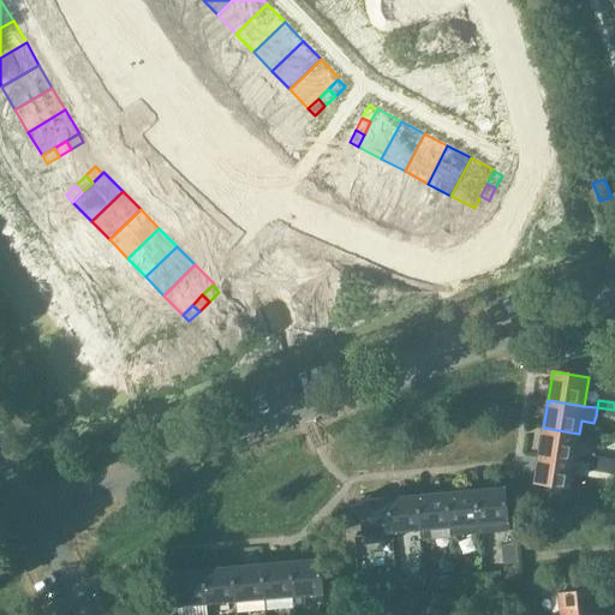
[(614,418),(614,410),(597,407),(596,416),(614,418)]
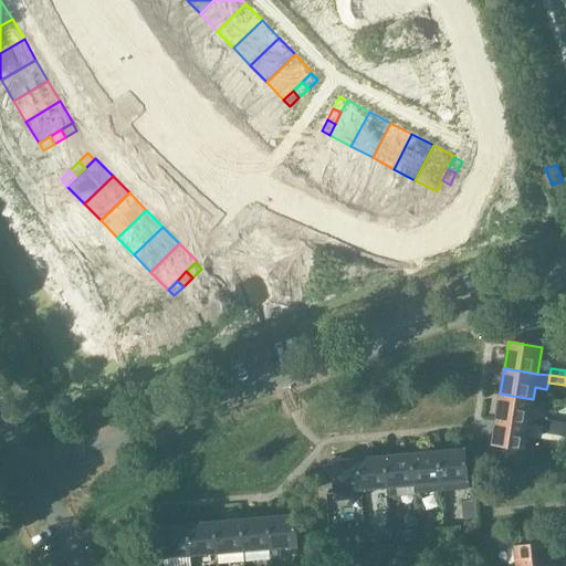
[(500,394),(496,420),(528,425),(533,399),(500,394)]
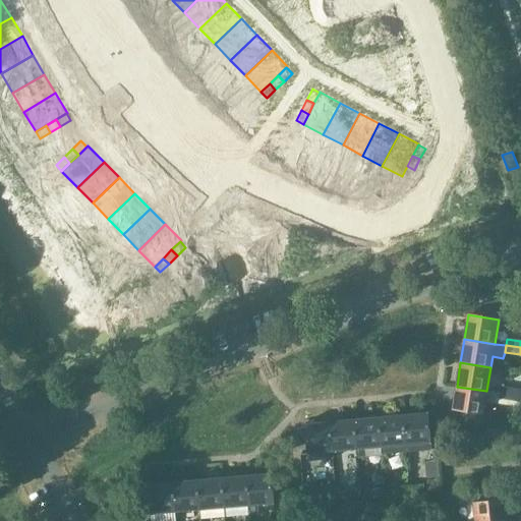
[(486,391),(457,387),(453,411),(483,415),(486,391)]
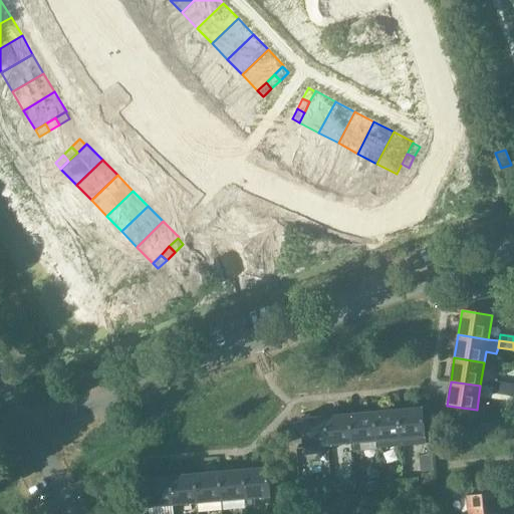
[(513,384),(492,381),(491,388),(513,391),(513,384)]
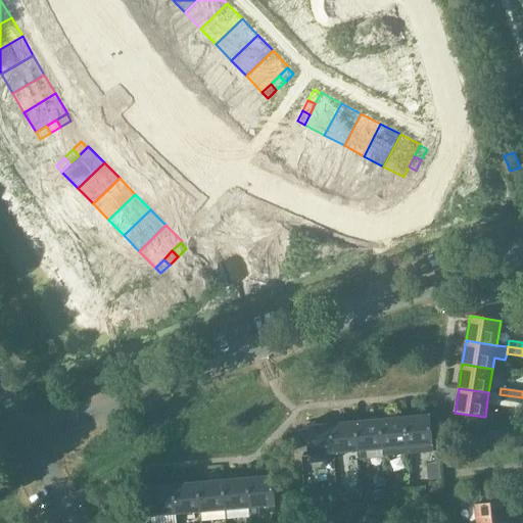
[(522,397),(500,394),(498,401),(522,405),(522,397)]
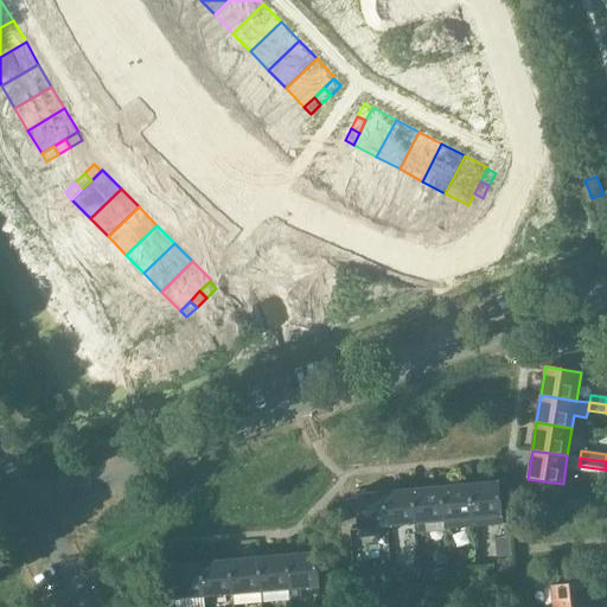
[(499,481),(470,484),(474,528),(503,524),(499,481)]
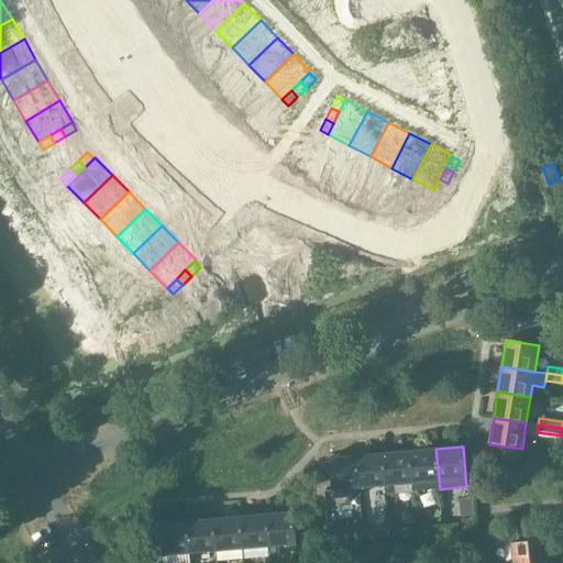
[(435,449),(409,451),(414,492),(440,489),(435,449)]
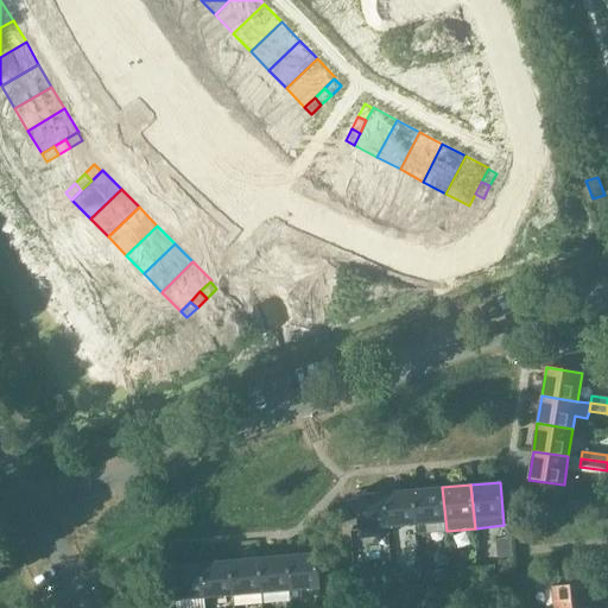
[(442,487),(413,489),(417,526),(416,526),(417,534),(428,533),(447,531),(442,487)]
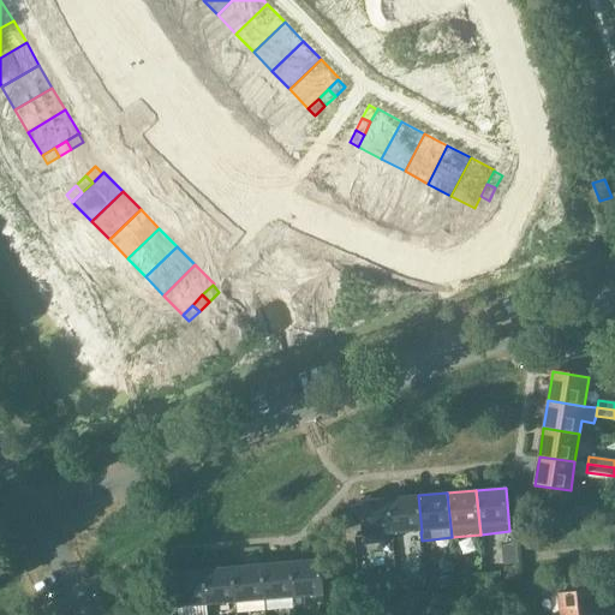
[(418,495),(389,499),(393,535),(421,532),(422,532),(418,495)]
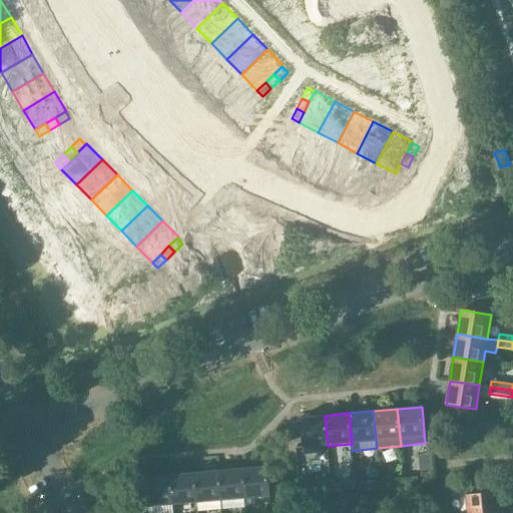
[(328,446),(325,416),(300,418),(304,455),(328,452),(328,446)]
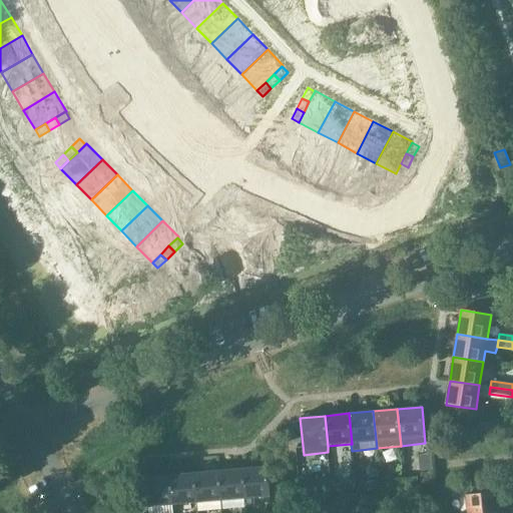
[(268,467),(242,469),(245,500),(271,497),(268,467)]
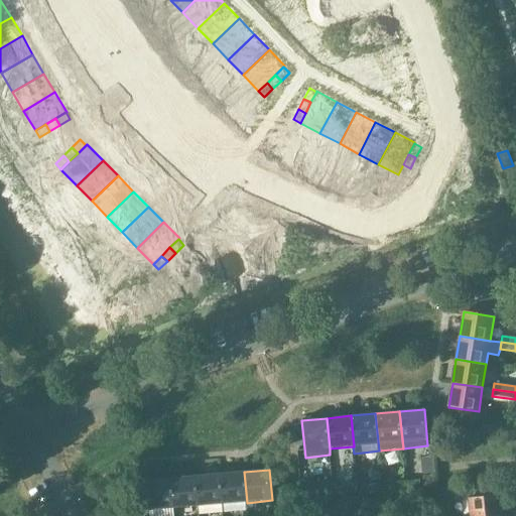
[(244,472),(220,474),(223,505),(247,503),(244,472)]
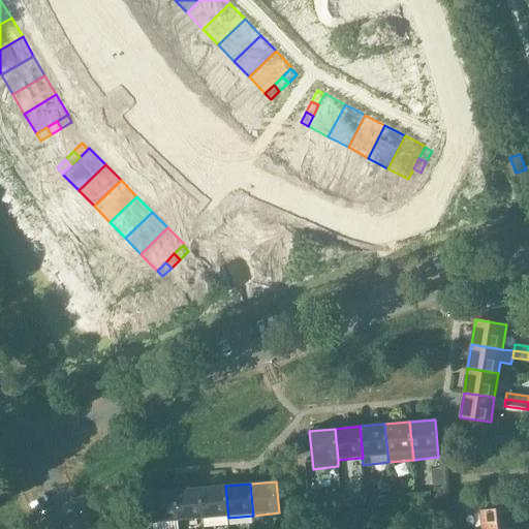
[(204,520),(203,520),(203,524),(228,522),(228,518),(225,486),(200,488),(204,520)]
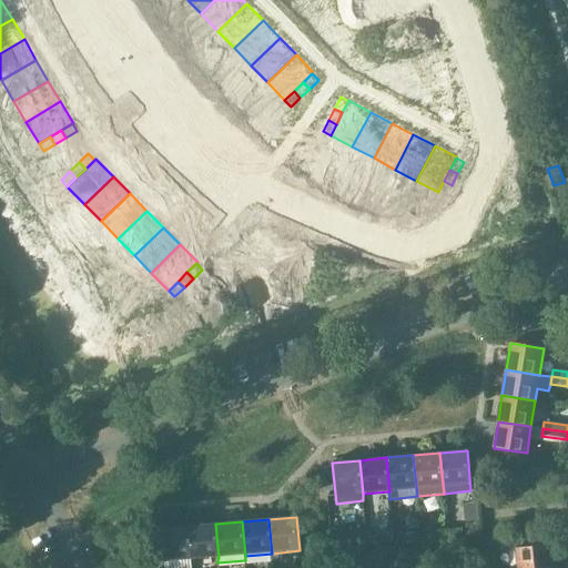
[(192,560),(217,558),(219,558),(215,524),(189,526),(192,560)]
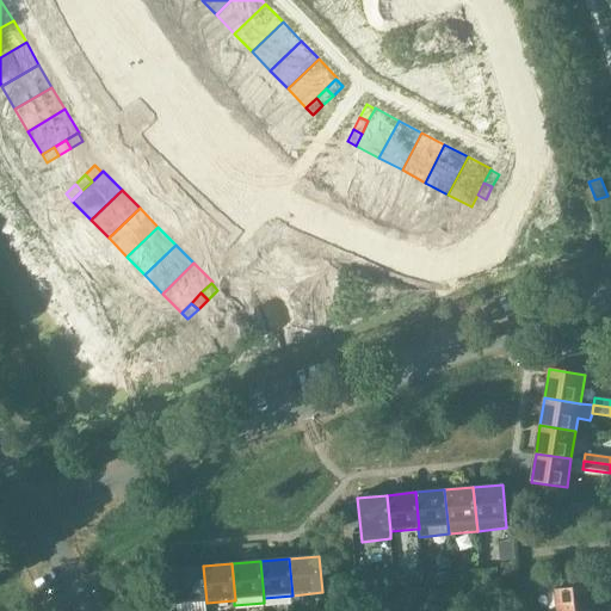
[(177,605),(207,603),(203,566),(173,568),(177,605)]
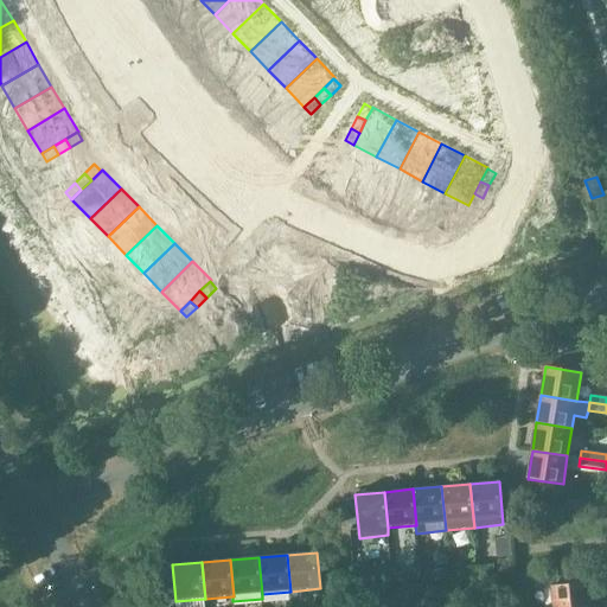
[(493,564),(477,567),(477,577),(494,576),(493,564)]
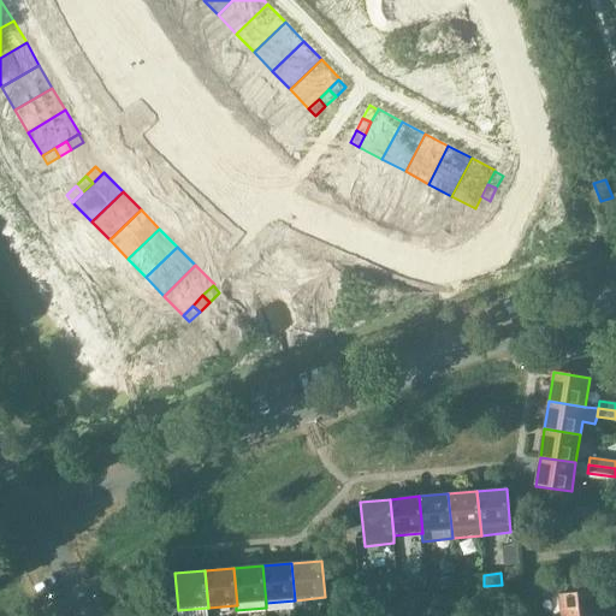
[(484,586),(484,575),(466,576),(467,587),(484,586)]
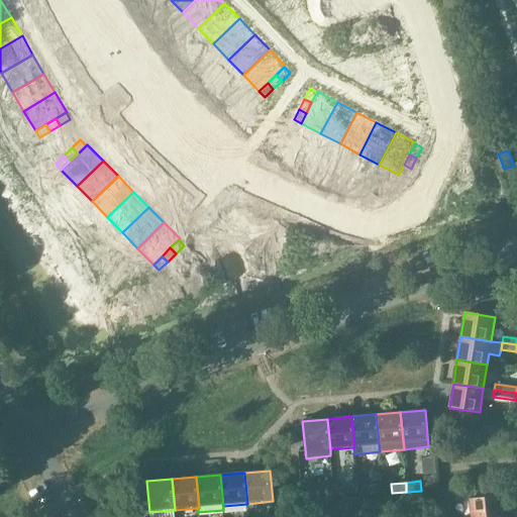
[(363,486),(363,496),(378,495),(377,485),(363,486)]
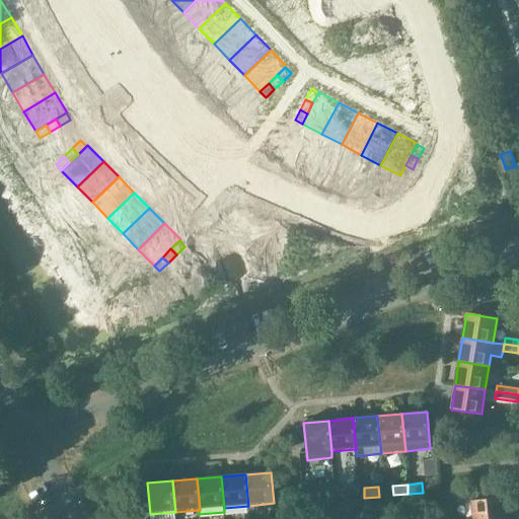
[(349,490),(335,491),(336,500),(350,499),(349,490)]
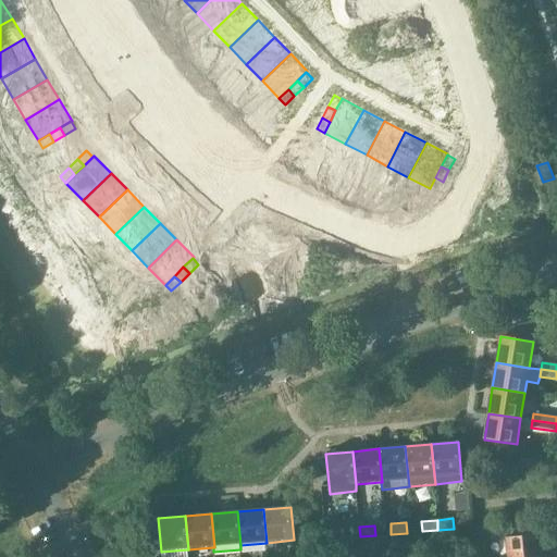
[(360,536),(359,527),(343,528),(344,539),(360,536)]
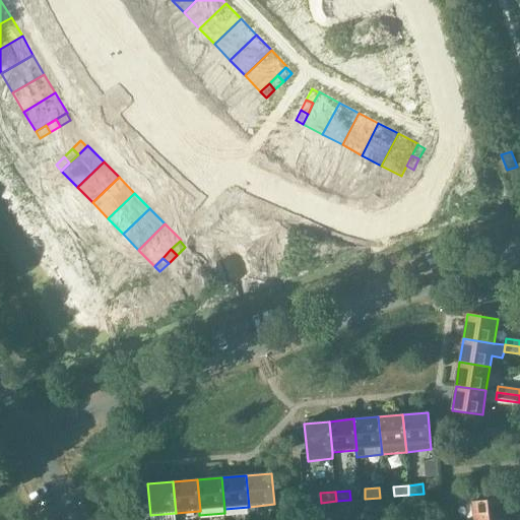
[(472,502),(474,519),(505,519),(503,499),(472,502)]
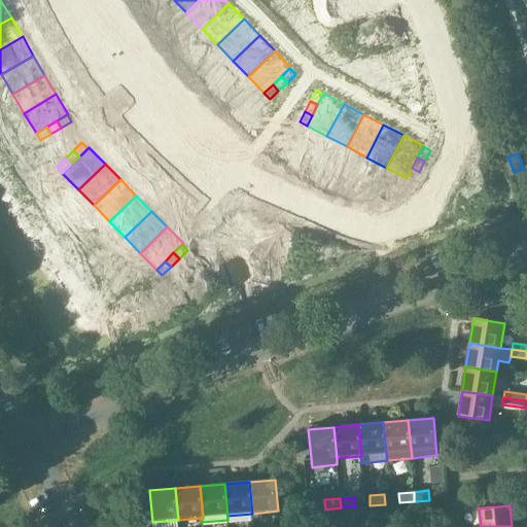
[(442,513),(444,526),(456,524),(455,511),(442,513)]
